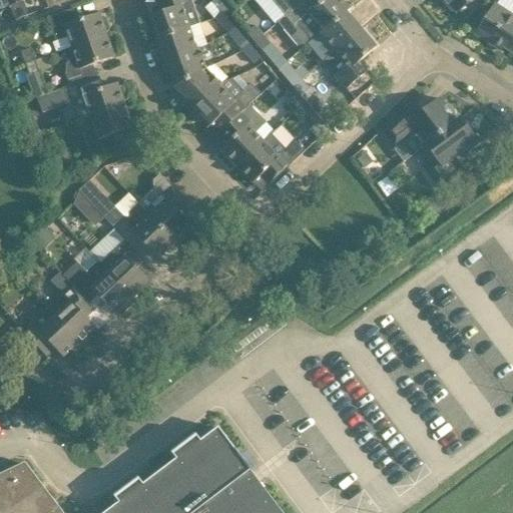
[(0,0),(0,9),(10,6),(7,0),(0,0)]
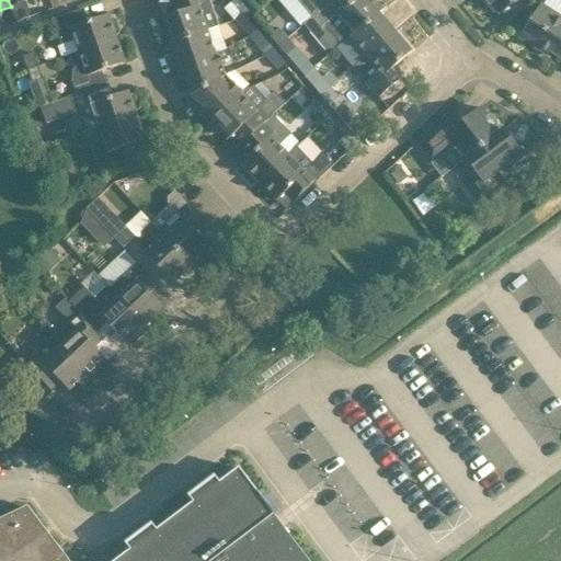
[(8,0),(11,7),(13,12),(16,22),(31,18),(26,7),(24,0),(8,0)]
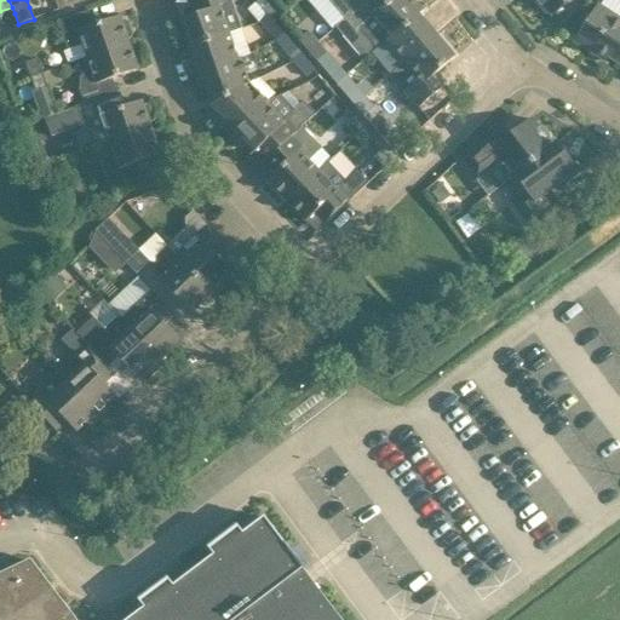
[(181,19),(190,47),(229,34),(233,33),(241,29),(231,0),(188,0),(194,15),(181,19)]
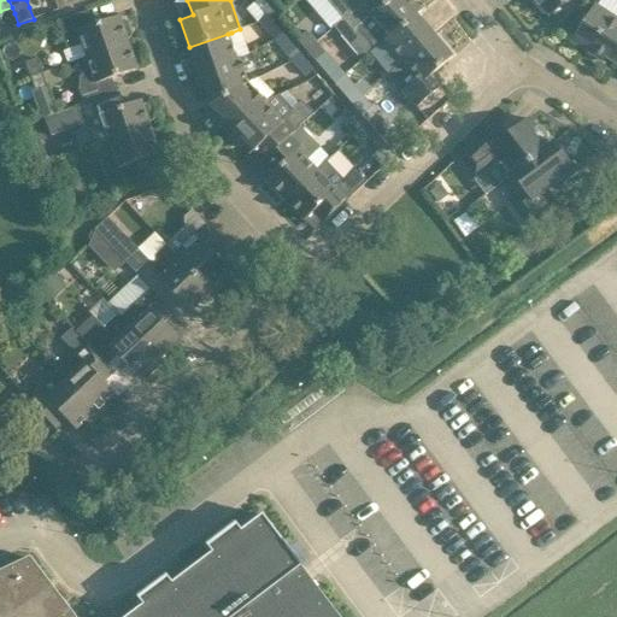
[(266,16),(274,23),(286,13),(272,0),(257,0),(256,3),(266,16)]
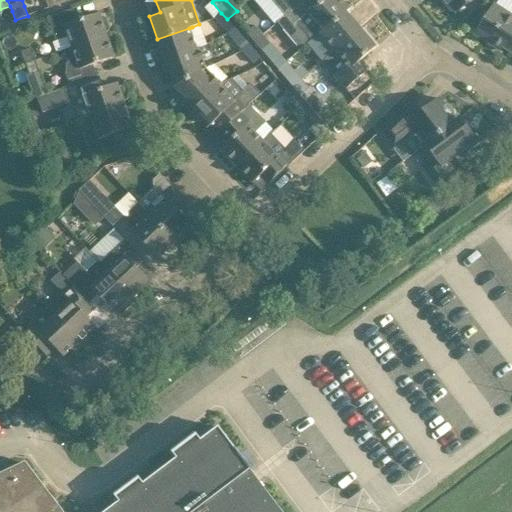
[(270,0),(284,16),(303,0),(270,0)]
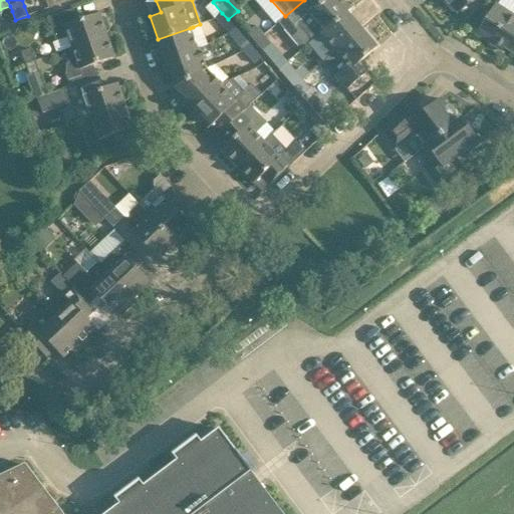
[(320,33),(321,33),(350,9),(342,0),(322,0),(319,3),(316,0),(304,0),(285,16),(278,22),(301,50),(320,33)]
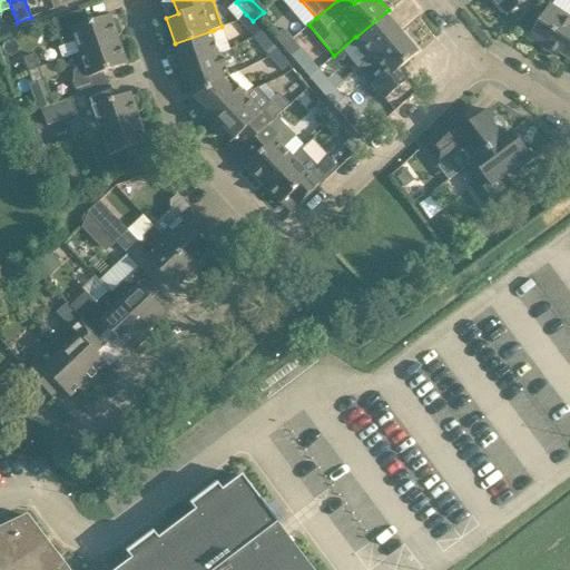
[(495,0),(508,15),(523,0),(495,0)]
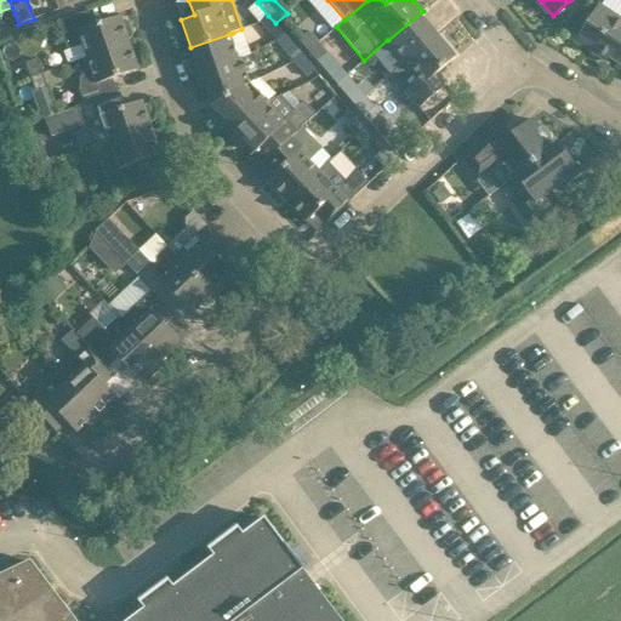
[(620,20),(599,5),(588,22),(575,43),(596,56),(599,51),(620,64),(620,20)]
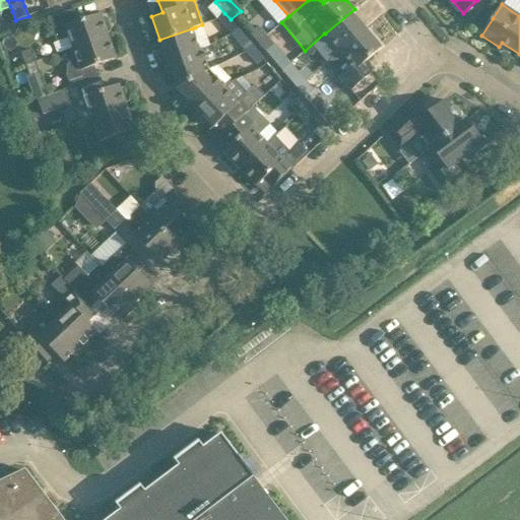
[(266,29),(275,23),(265,8),(256,15),(266,29)]
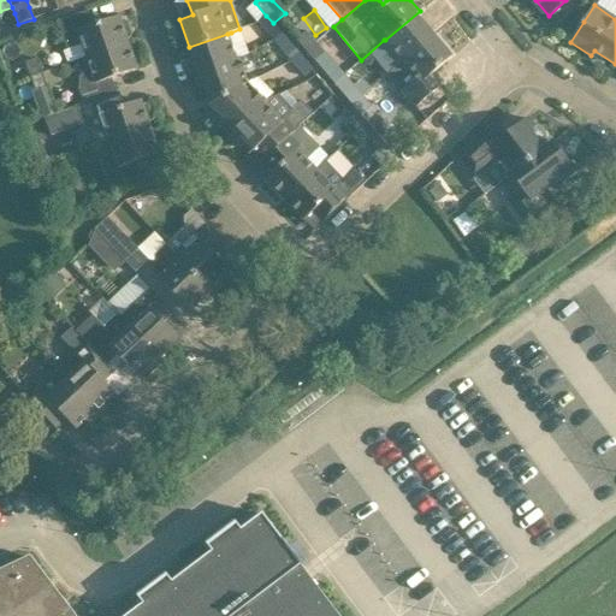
[(82,46),(87,58),(128,43),(126,40),(130,39),(132,35),(128,23),(124,21),(120,22),(119,17),(93,25),(88,11),(58,22),(67,51),(82,46)]
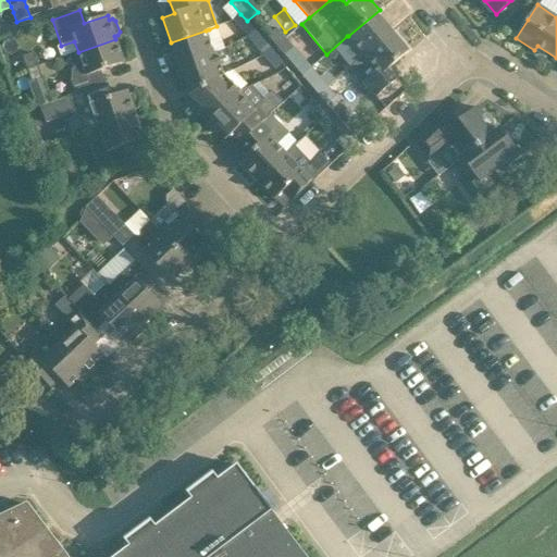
[(348,36),(364,56),(392,32),(376,13),(380,10),(348,36)]
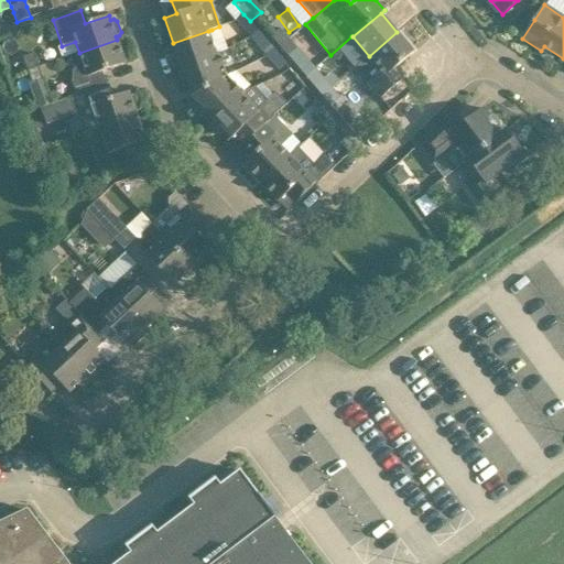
[(243,14),(237,20),(248,33),(255,26),(250,21),(243,14)]
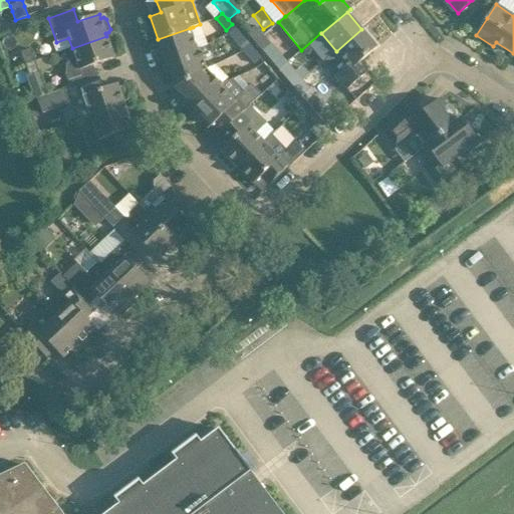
[(247,34),(254,42),(264,34),(256,26),(247,34)]
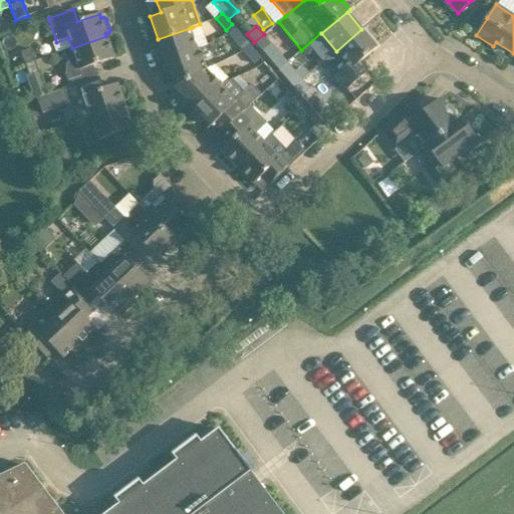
[(158,39),(166,60),(200,48),(193,27),(190,28),(158,39)]
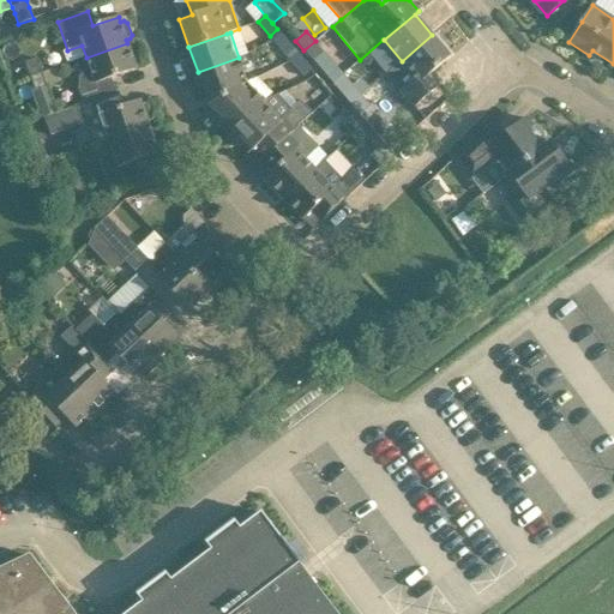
[(274,40),(288,59),(296,52),(281,34),(274,40)]
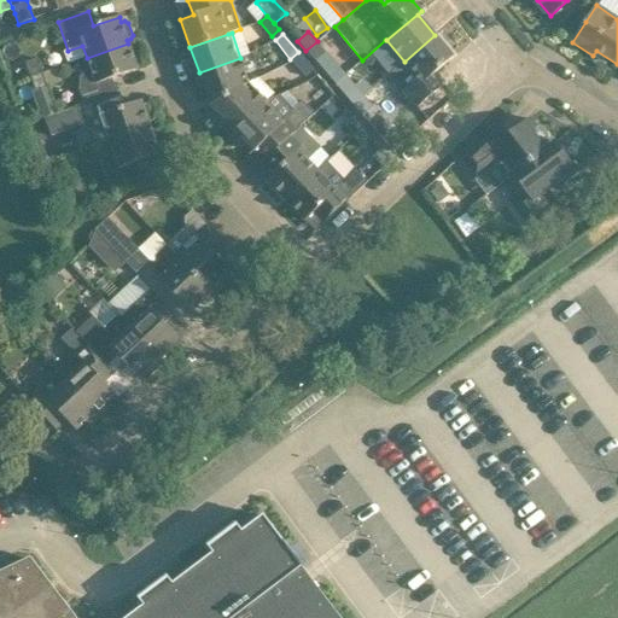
[(435,35),(404,62),(392,73),(406,88),(403,92),(417,108),(444,85),(435,74),(454,58),(435,35)]
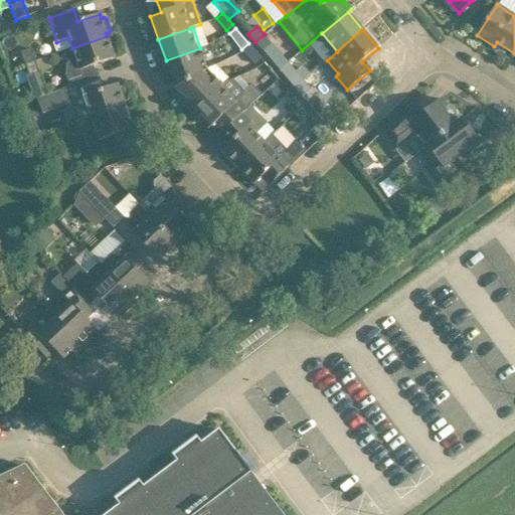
[(265,34),(254,42),(264,52),(273,44),(265,34)]
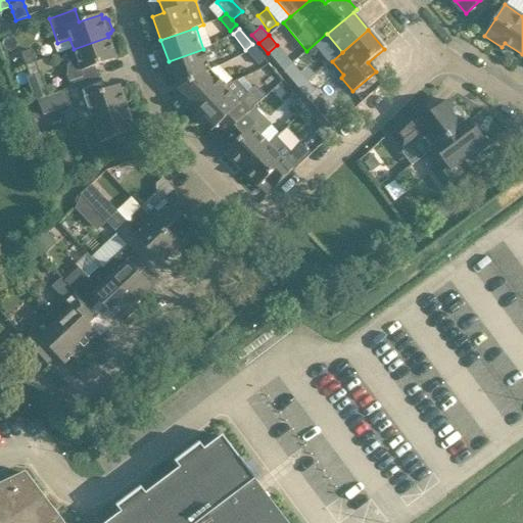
[(67,75),(72,89),(93,81),(99,79),(95,66),(116,59),(108,37),(74,49),(65,52),(69,64),(67,65),(67,75)]
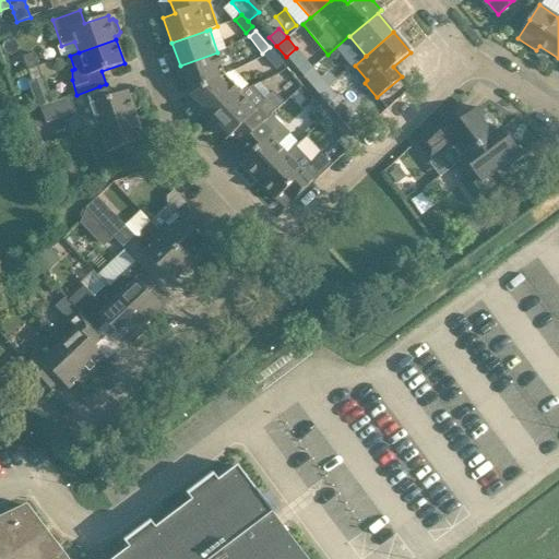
[(270,47),(262,54),(276,70),(284,63),(270,47)]
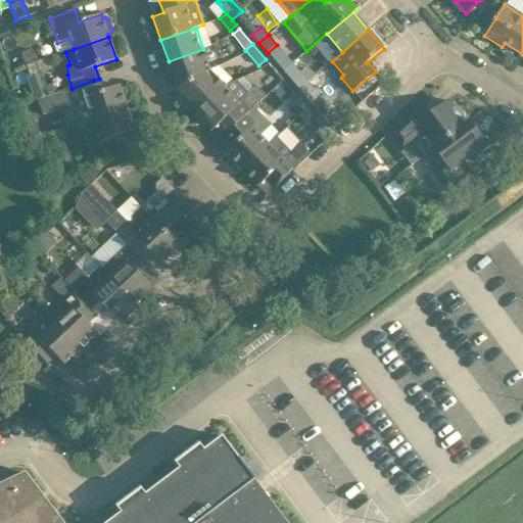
[(169,61),(178,90),(210,70),(203,49),(169,61)]
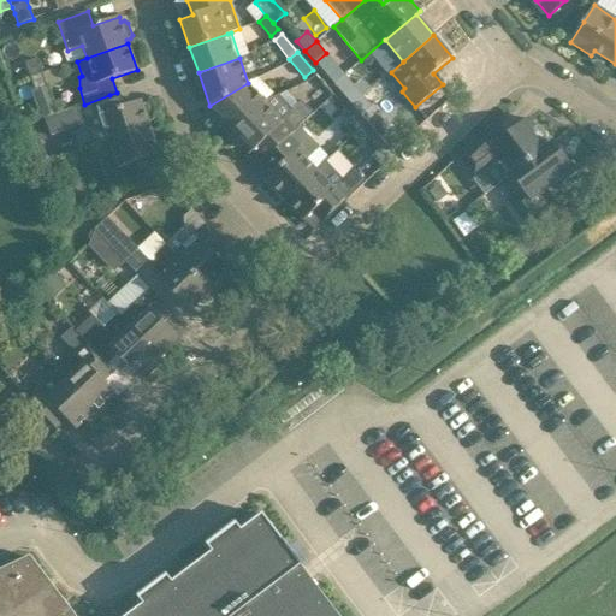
[(25,63),(30,77),(42,72),(37,59),(25,63)]
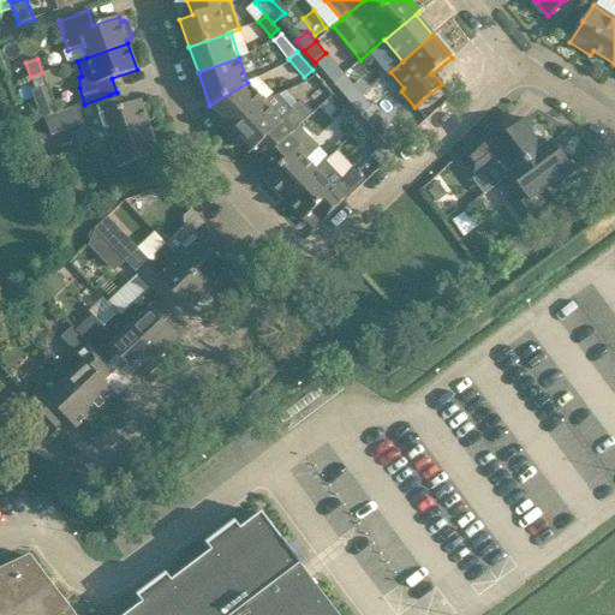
[(30,77),(45,118),(57,113),(42,72),(30,77)]
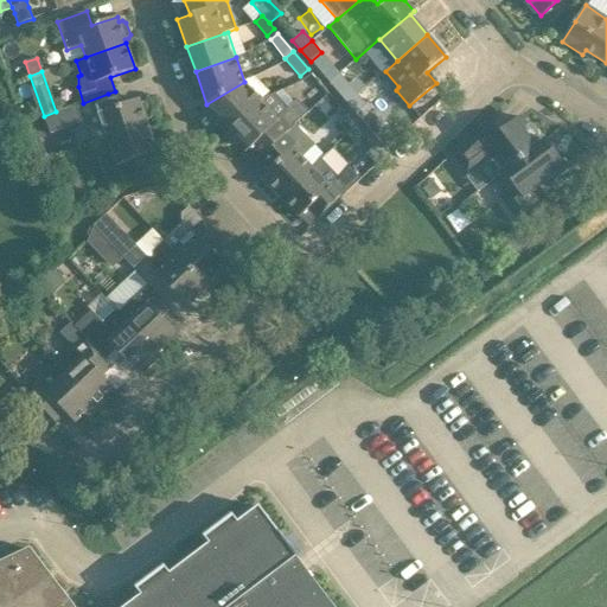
[(206,104),(231,129),(270,93),(254,76),(246,83),(244,82),(206,104)]
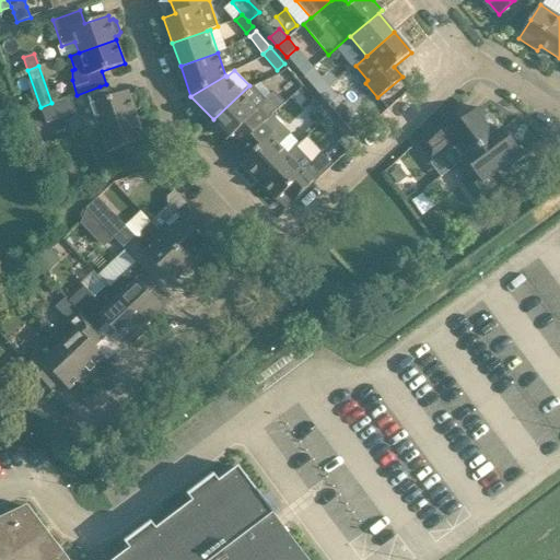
[(304,78),(312,85),(321,78),(313,70),(304,78)]
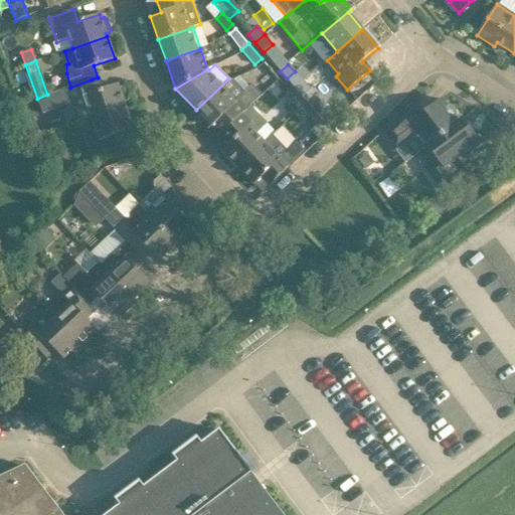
[(287,78),(294,88),(303,80),(295,71),(287,78)]
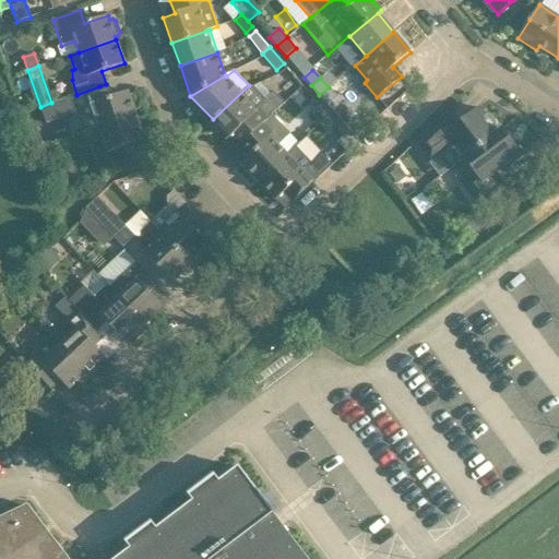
[(239,129),(248,138),(272,115),(284,103),(273,92),(265,99),(252,86),(251,87),(249,85),(213,119),(214,121),(211,123),(219,132),(222,130),(229,138),(239,129)]
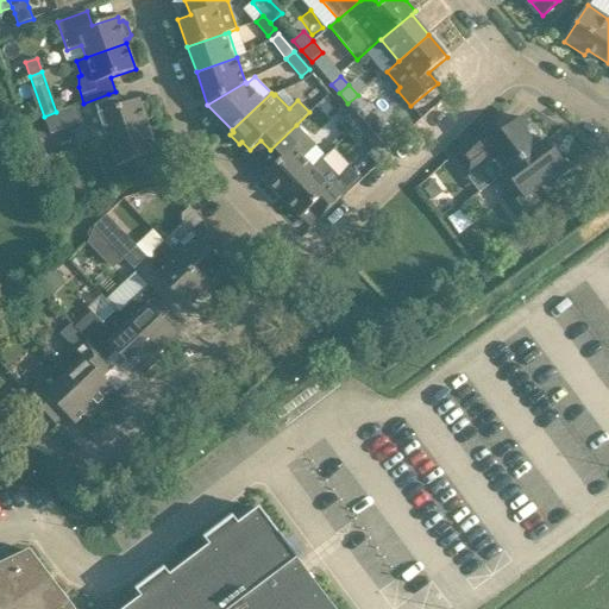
[(80,105),(87,126),(93,145),(107,140),(148,126),(146,121),(151,119),(146,104),(140,105),(139,100),(113,108),(108,94),(83,104),(80,105)]
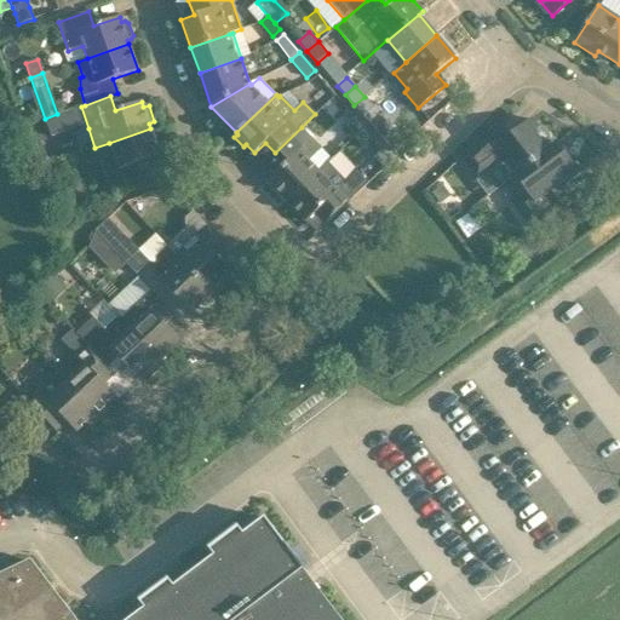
[(365,97),(354,105),(363,118),(374,108),(365,97)]
